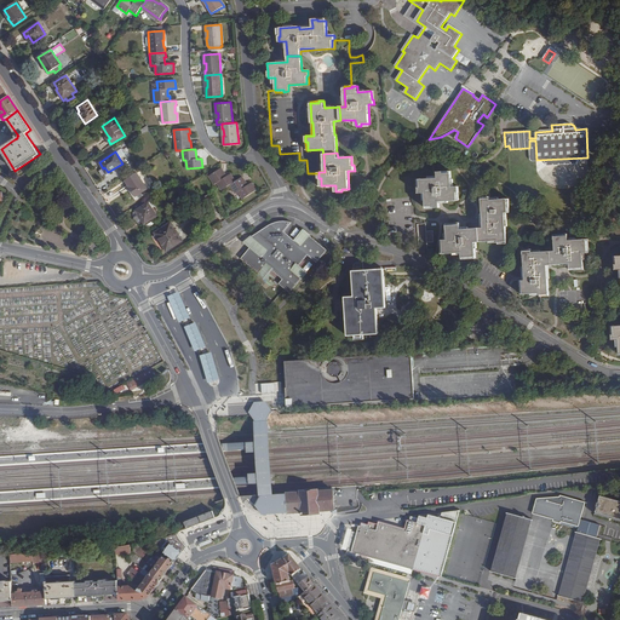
[(217,183),(222,190),(230,184),(235,182),(230,174),(227,177),(225,177),(220,168),(208,176),(214,184),(217,183)]
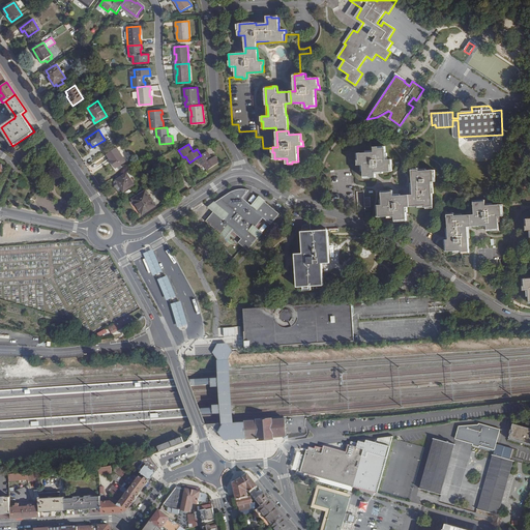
[(358,160),(357,160),(357,166),(363,165),(363,176),(371,176),(371,178),(376,178),(376,172),(390,172),(390,165),(392,165),(391,159),(386,159),(385,148),(385,147),(379,147),(374,147),(374,152),(358,153),(358,160)]
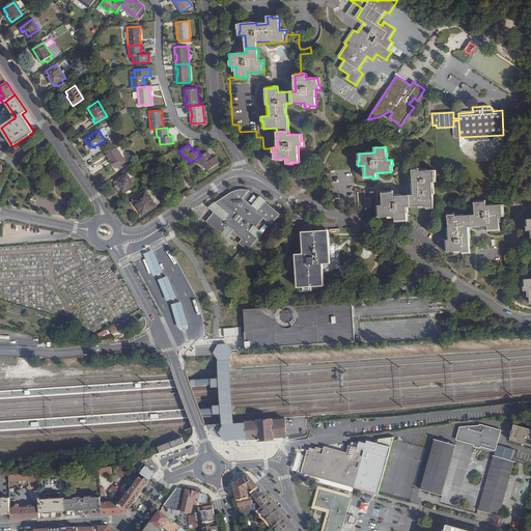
[(107,155),(111,161),(112,160),(117,167),(126,162),(117,148),(107,155)]
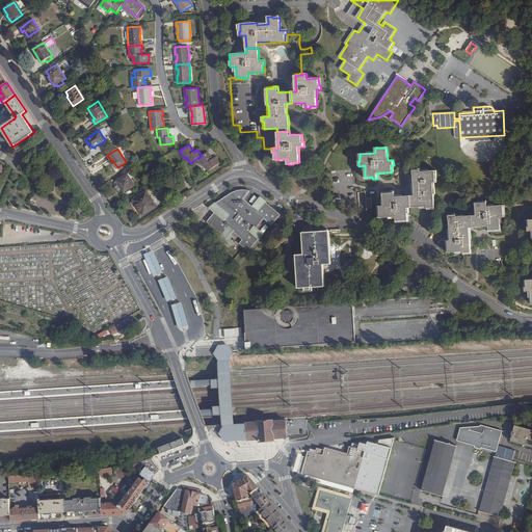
[(202,156),(197,158),(203,165),(205,164),(208,170),(220,163),(216,157),(212,159),(211,160),(207,153),(202,156)]
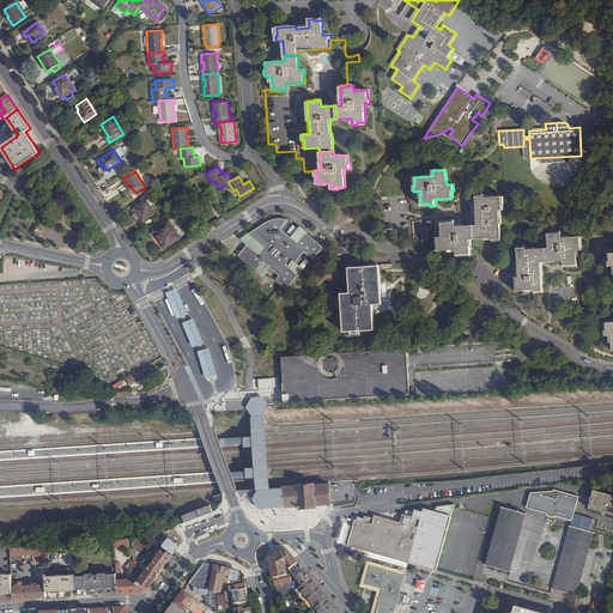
[(207,204),(212,200),(210,194),(207,192),(196,198),(200,205),(206,201),(207,204)]
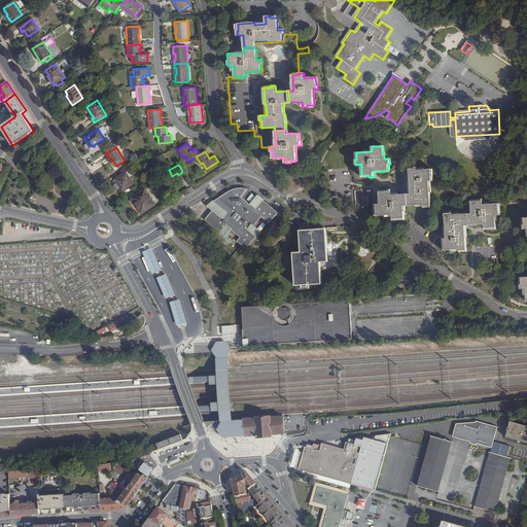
[(416,169),(409,169),(411,194),(407,194),(408,206),(423,205),(423,206),(431,206),(429,181),(431,180),(431,170),(417,170),(416,169)]
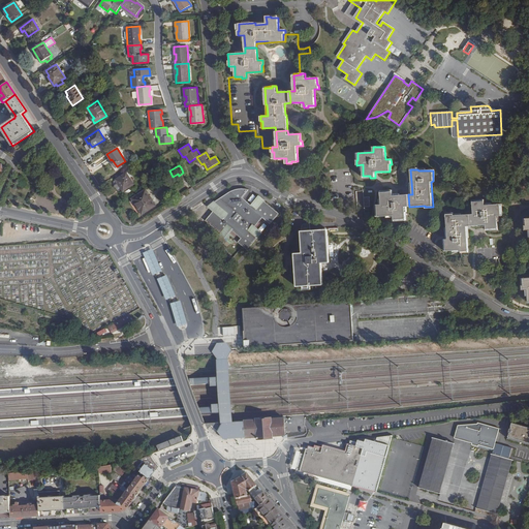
[(116,180),(123,191),(133,184),(129,178),(126,173),(116,180)]
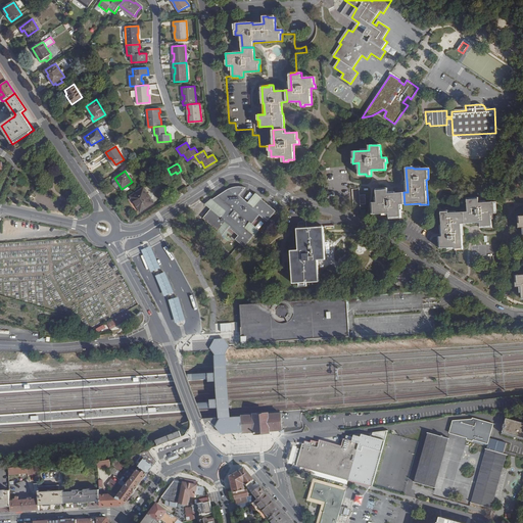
[(122,189),(114,178),(113,179),(112,182),(116,189),(121,190),(122,189)]
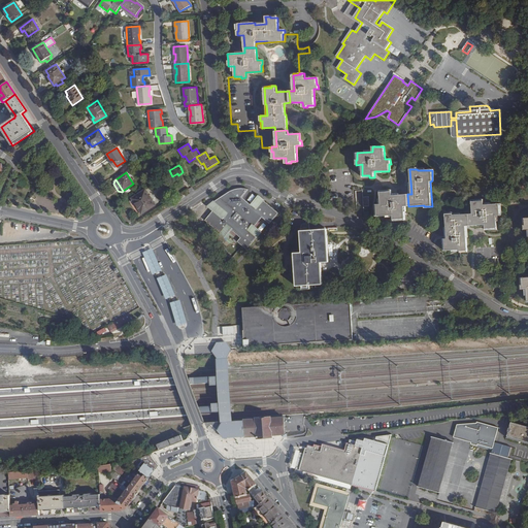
[(100,185),(104,192),(108,189),(104,182),(100,185)]
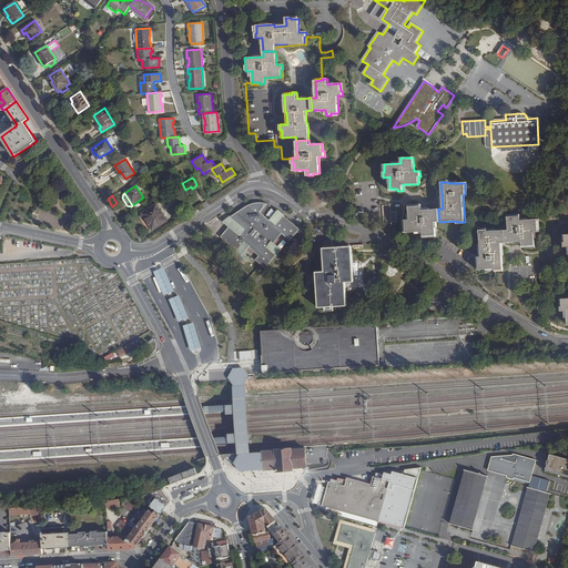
[(265,267),(265,269),(281,250),(274,244),(282,234),(291,241),(300,230),(279,211),(277,212),(271,221),(263,215),(261,212),(267,204),(265,203),(263,203),(261,203),(259,203),(255,203),(253,204),(250,204),(247,205),(245,208),(231,217),(236,222),(232,226),(231,225),(221,237),(242,255),(249,247),(259,256),(255,260),(262,266),(263,266),(264,267),(265,267)]
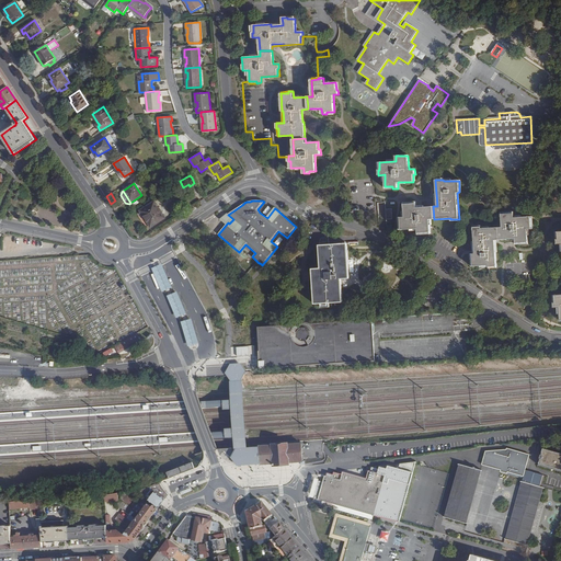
[(141,210),(151,226),(164,217),(155,202),(141,210)]
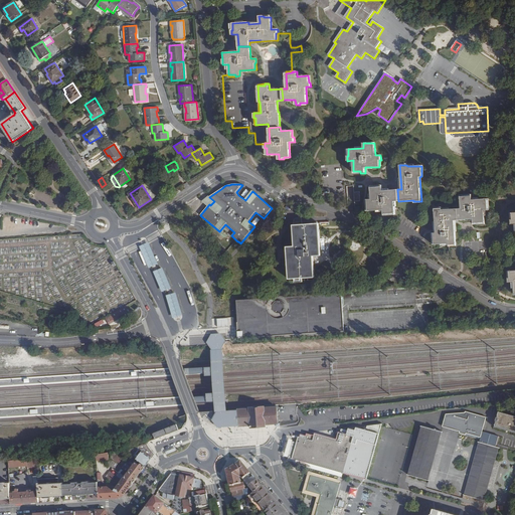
[(398,201),(397,189),(382,190),(382,186),(371,187),(371,191),(371,199),(368,199),(366,199),(367,211),(368,210),(383,210),(383,213),(395,213),(394,201),(398,201)]
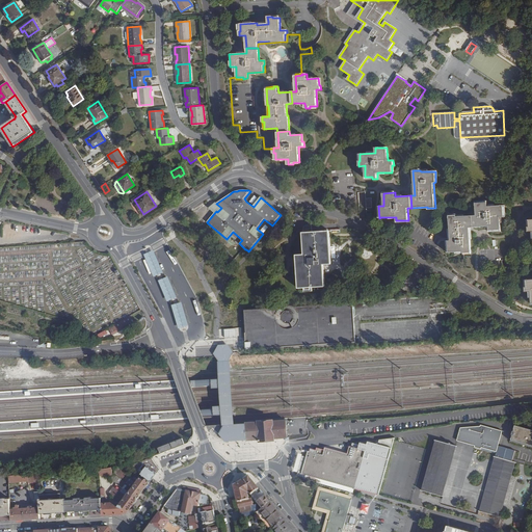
[(504,217),(503,205),(500,206),(487,206),(487,203),(476,203),(477,215),(473,215),(474,228),(484,227),(488,227),(489,230),(501,230),(500,224),(500,217),(504,217)]
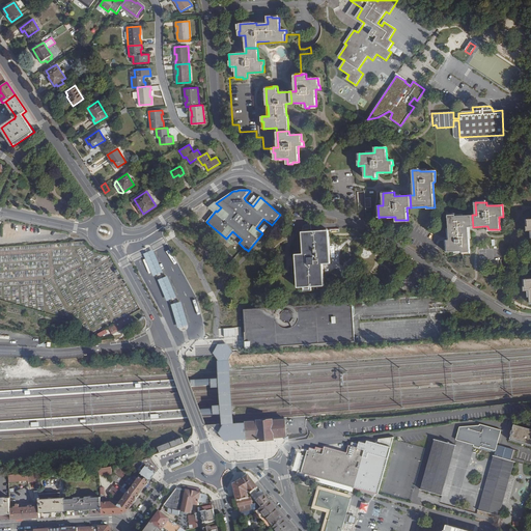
[(473,227),(472,215),(455,216),(455,215),(448,215),(449,240),(447,240),(448,251),(463,251),(463,252),(470,252),(469,227),(473,227)]
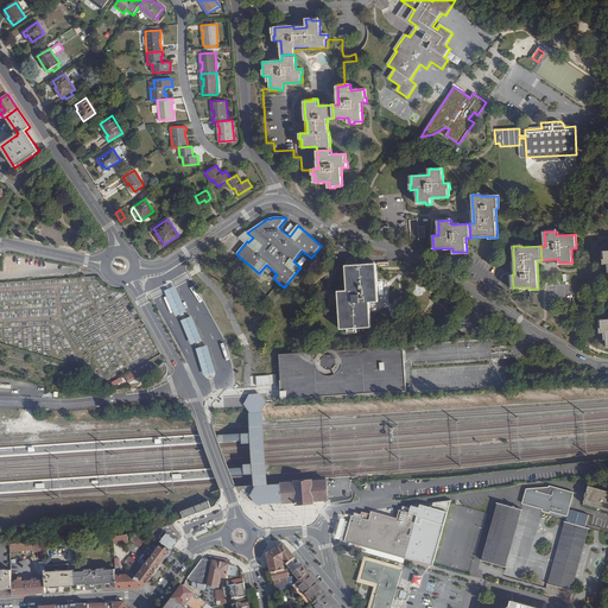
[(378,302),(374,264),(356,265),(356,258),(347,258),(349,291),(340,291),(342,329),(369,327),(368,302),(378,302)]
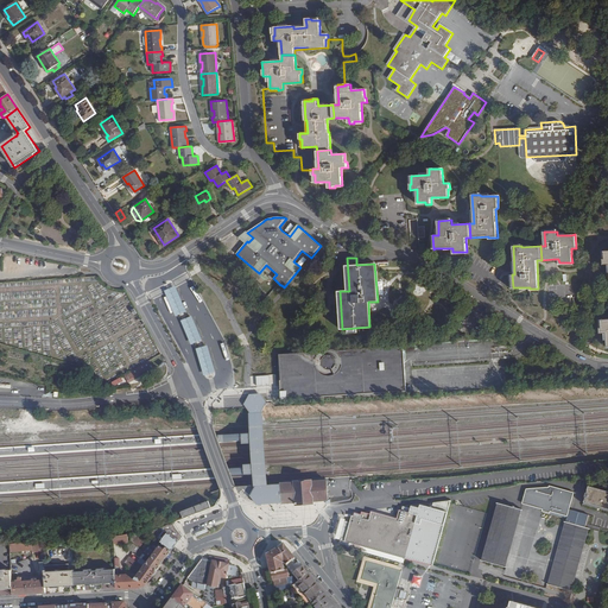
[(187,311),(176,285),(170,287),(165,290),(176,316),(182,314),(187,311)]
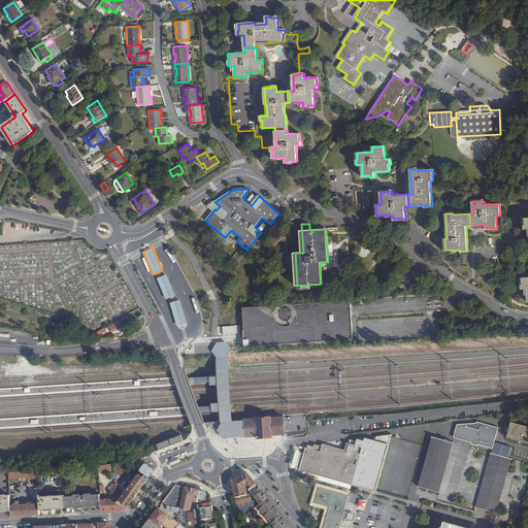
[(175,295),(167,274),(162,276),(158,278),(166,299),(170,297),(175,295)]
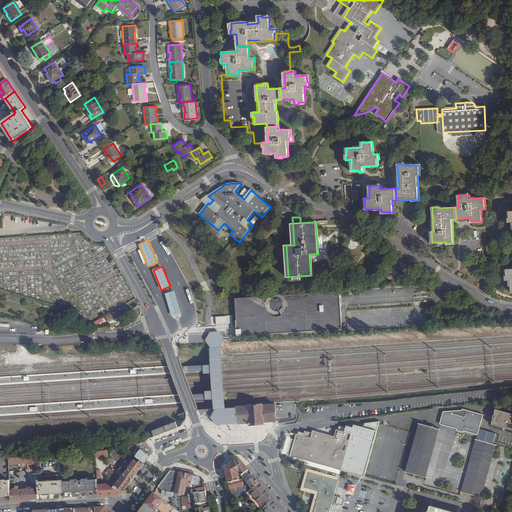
[(181,314),(174,291),(170,292),(165,294),(172,317),(177,315),(181,314)]
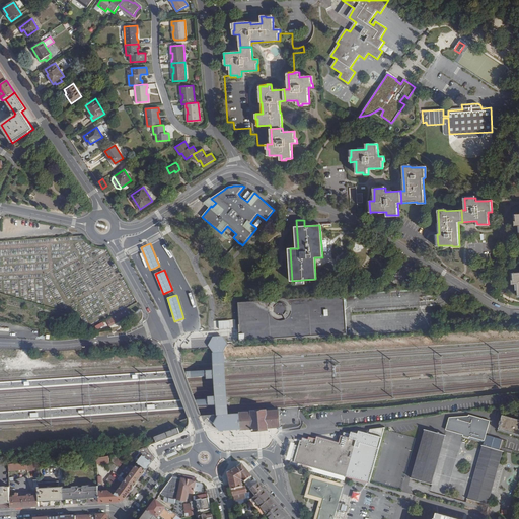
[(324,296),(237,301),(237,307),(238,324),(239,324),(239,330),(240,340),(289,337),(346,334),(346,324),(345,305),(344,295),(324,296)]
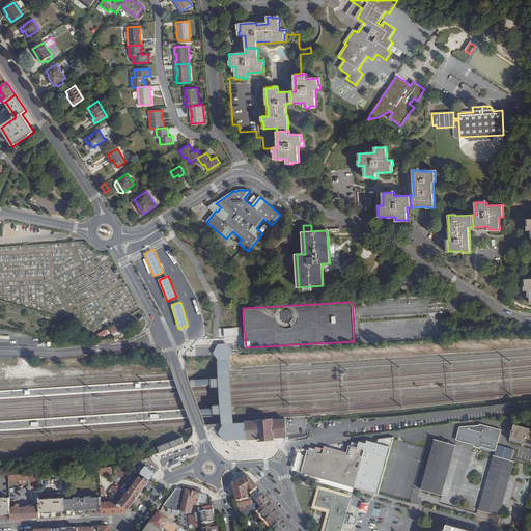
[(133,324),(130,317),(109,329),(113,335),(133,324)]
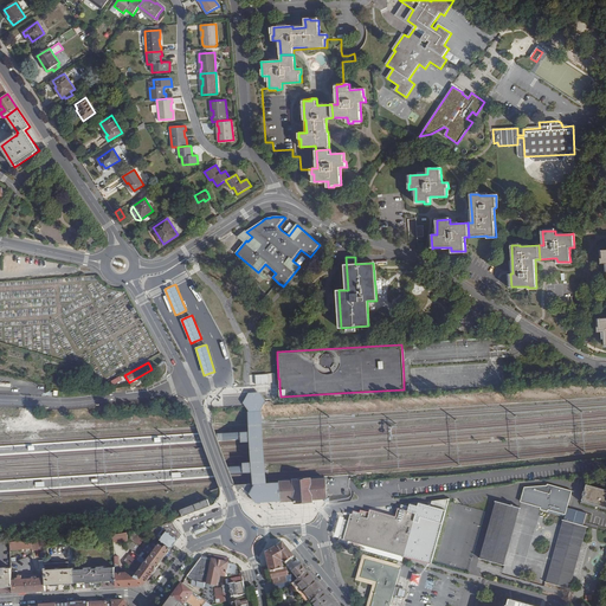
[(258,411),(260,411),(265,401),(259,392),(249,392),(244,401),(246,406),(250,411),(252,411),(255,411),(258,411)]
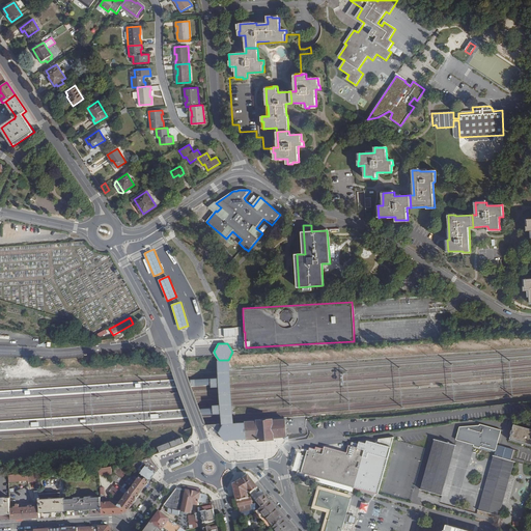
[(245,439),(245,440),(248,439),(257,439),(257,441),(261,441),(266,441),(270,440),(274,440),(273,438),(284,437),(285,437),(285,419),(273,420),(273,418),(256,418),(256,421),(244,422),(244,426),(244,428),(245,430),(245,431),(245,439)]
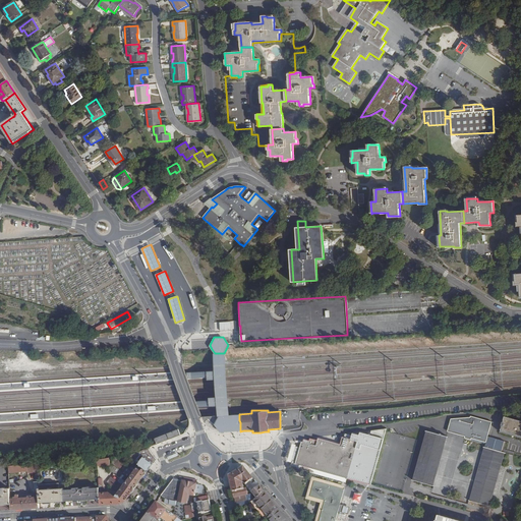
[(226,431),(234,430),(240,430),(240,423),(240,422),(239,420),(239,418),(239,414),(235,414),(228,415),(225,415),(223,415),(220,415),(218,415),(213,424),(219,431),(221,431),(226,431)]
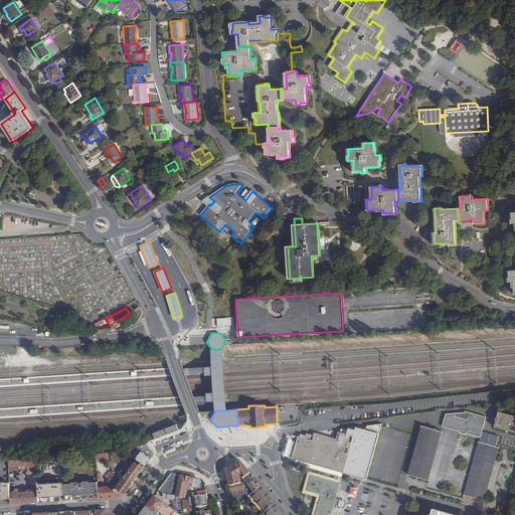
[(446,413),(443,425),(461,431),(460,433),(466,435),(467,433),(481,437),(486,416),(466,410),(466,411),(446,413)]
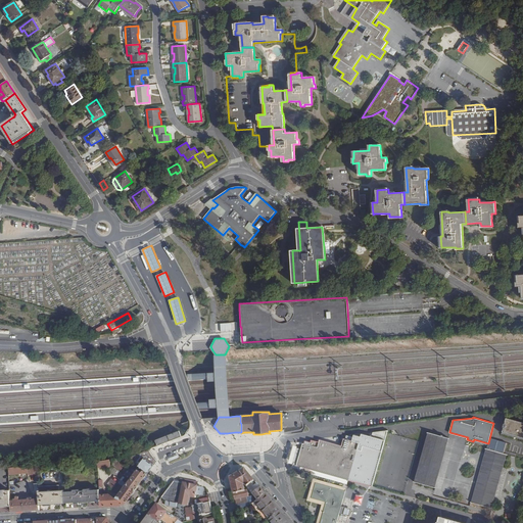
[(522,422),(507,418),(506,424),(505,424),(503,427),(504,427),(503,434),(522,439),(522,422)]
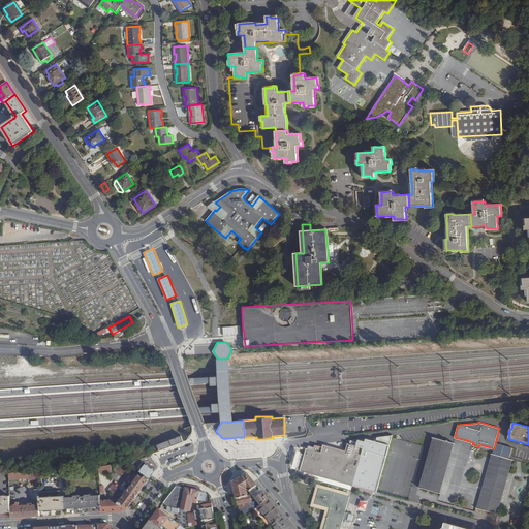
[(308,448),(301,446),(300,450),(297,450),(291,468),(297,469),(297,468),(301,469),(300,471),(376,493),(377,493),(393,435),(377,437),(376,441),(366,438),(365,441),(359,439),(358,443),(350,441),(349,444),(348,443),(346,452),(323,445),(322,447),(315,445),(314,447),(309,445),(308,448)]
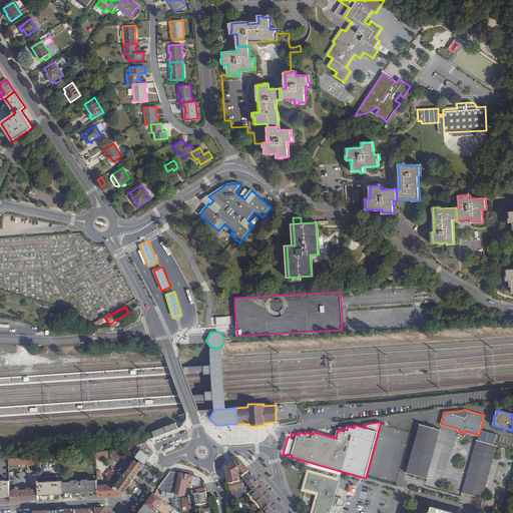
[(154,438),(177,429),(175,423),(152,432),(154,438)]
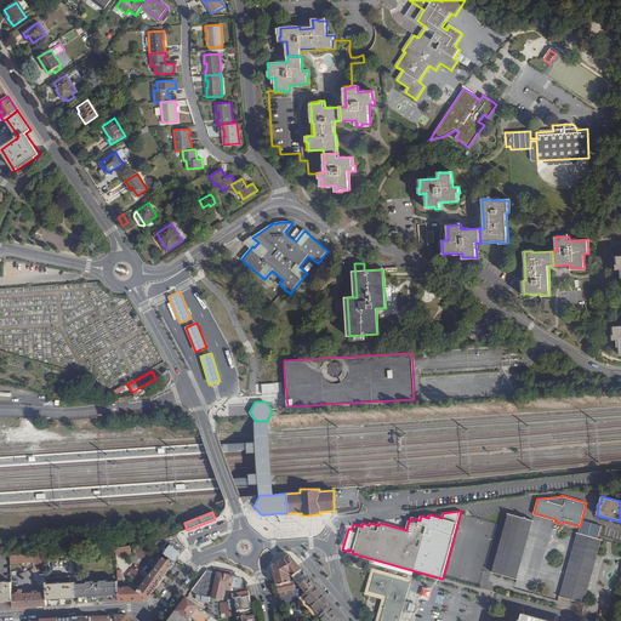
[(517,580),(534,520),(530,519),(508,513),(505,527),(491,573),(517,580)]
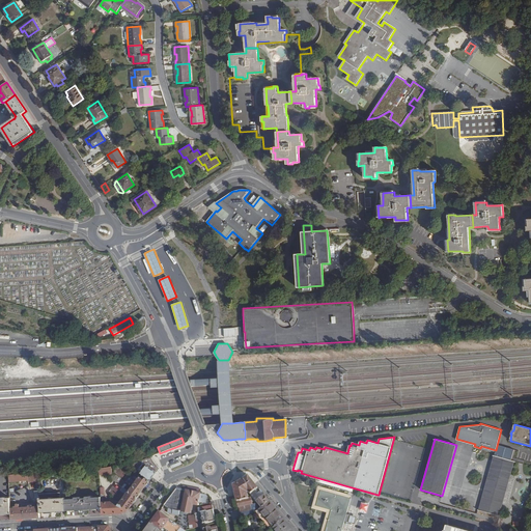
[(500,515),(514,462),(493,455),(478,510),(500,515)]
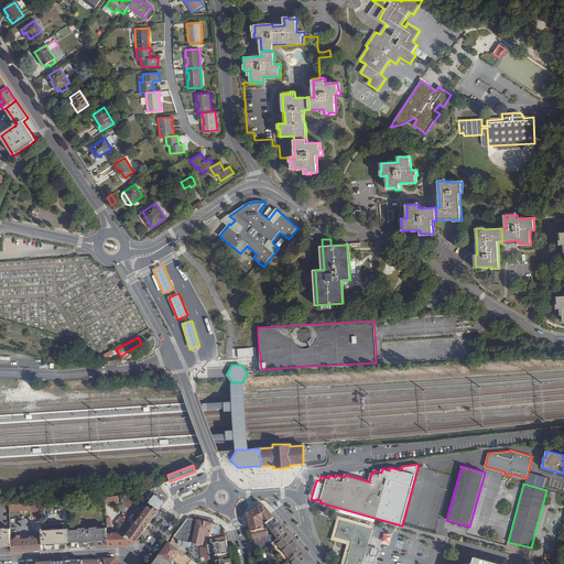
[(155,495),(150,489),(148,490),(134,492),(155,508),(160,511),(169,498),(160,491),(155,495)]
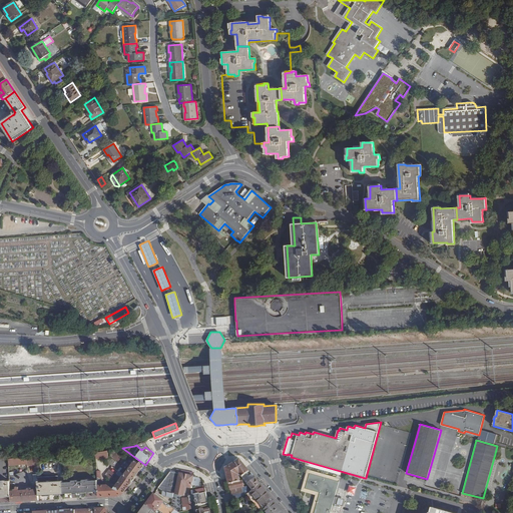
[(108,456),(108,451),(95,453),(96,459),(108,459),(108,456)]
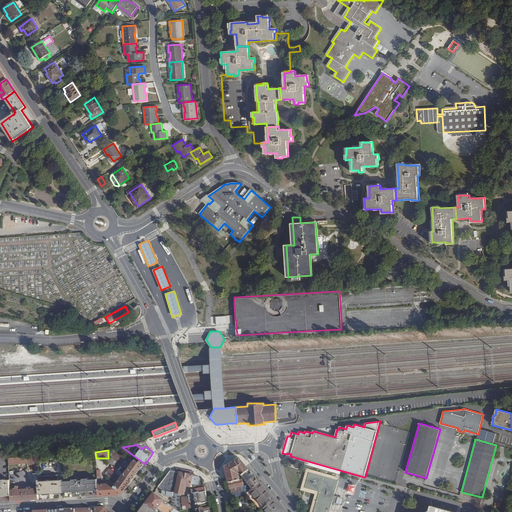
[(113,455),(119,460),(123,457),(118,451),(113,455)]
